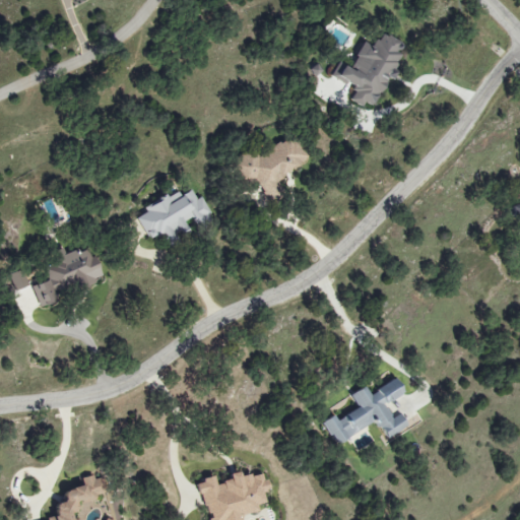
[(351,63),(342,58),(332,76),(355,89),(350,98),(371,110),(390,76),(391,77),(402,57),(394,53),(400,43),(382,31),(373,48),(364,43),(351,63)]
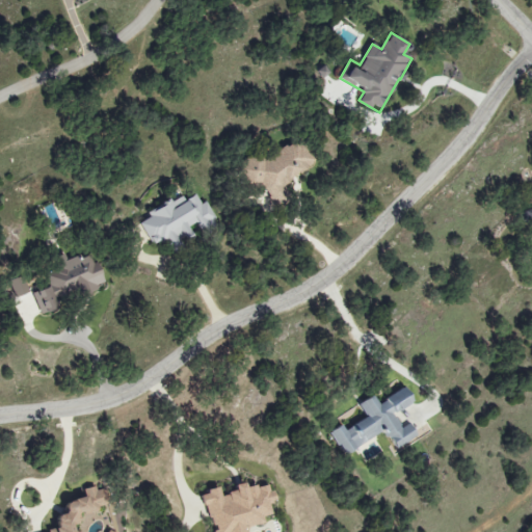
[(265,161),(260,154),(253,153),(244,158),(240,182),(262,186),(277,210),(286,204),(288,193),(283,186),(313,166),(314,158),(304,144),(292,142),(265,161)]
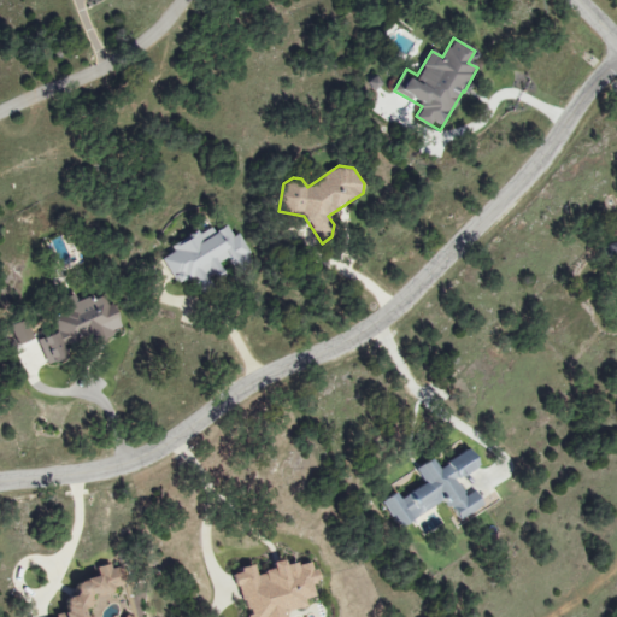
[(163,259),(170,274),(178,285),(191,278),(195,287),(201,294),(213,289),(210,282),(225,275),(219,263),(227,259),(234,268),(239,265),(250,256),(239,234),(233,236),(227,225),(213,231),(210,227),(183,240),(181,242),(171,246),(174,253),(163,259)]
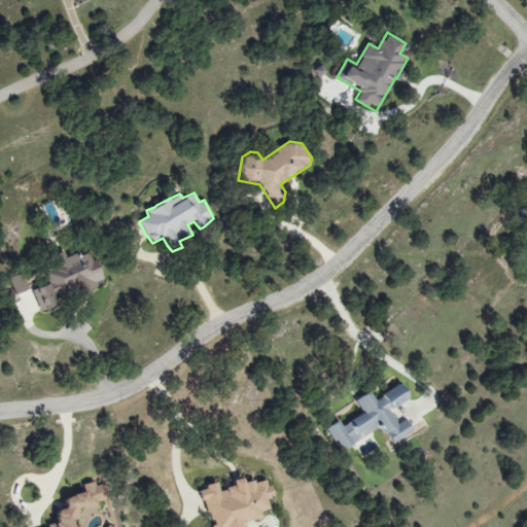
[(33,290),(40,313),(58,306),(56,301),(105,282),(96,259),(92,261),(88,250),(60,260),(61,264),(44,271),(49,284),(33,290)]
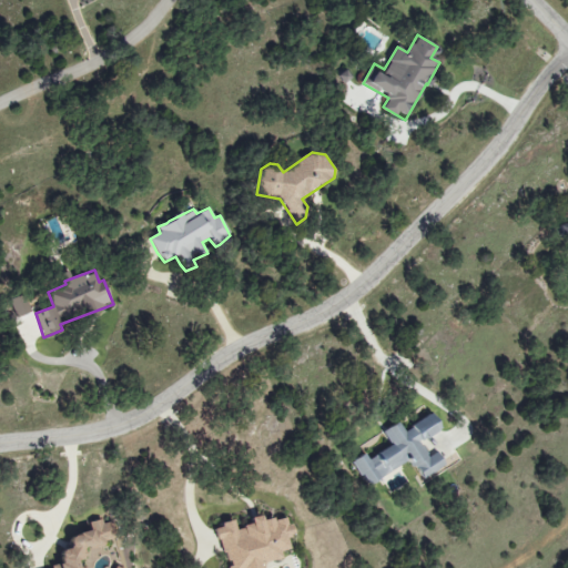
[(365,486),(412,460),(423,480),(446,467),(438,453),(429,457),(421,442),(442,429),(433,414),(403,430),(398,423),(382,432),(391,446),(367,459),(365,454),(352,462),(365,486)]
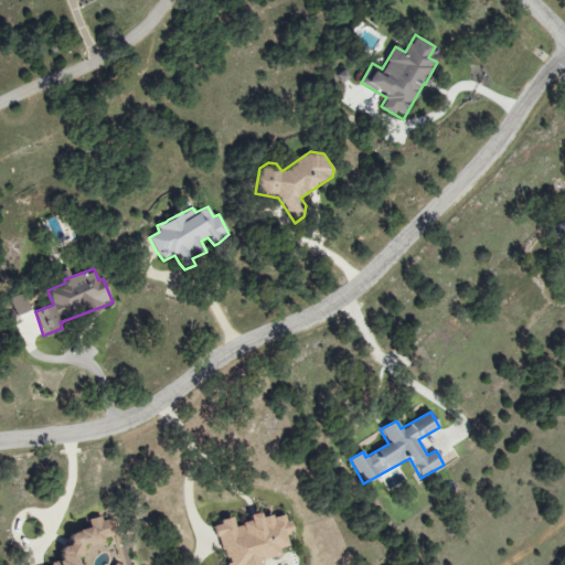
[(212,526),(228,563),(225,564),(262,564),(260,564),(291,550),(286,537),(295,534),(285,512),(264,521),(260,512),(248,518),(251,521),(236,528),(232,518),(212,526)]
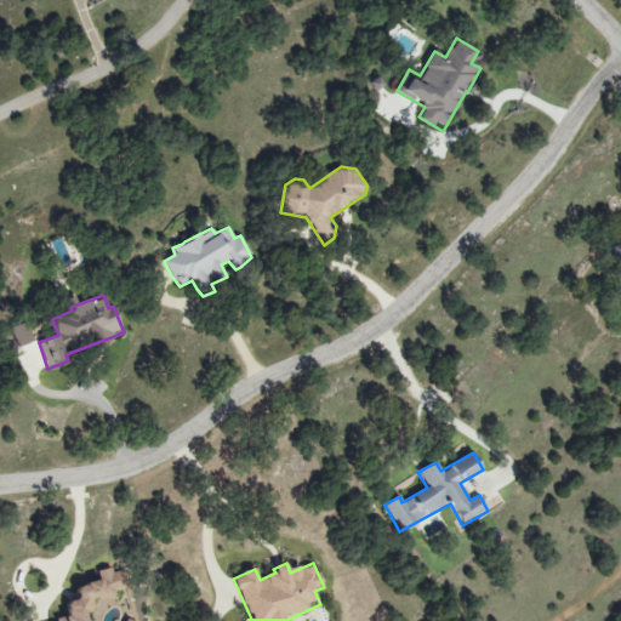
[(89,620),(86,615),(95,609),(93,602),(107,600),(126,588),(125,571),(113,571),(110,569),(101,570),(102,581),(90,582),(77,590),(77,599),(67,605),(68,617),(56,619),(56,620),(89,620)]
